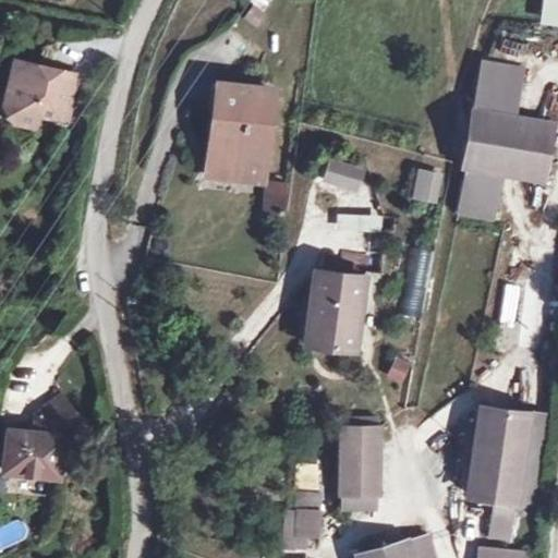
[(557,26),(557,0),(542,0),(542,26),(557,26)]
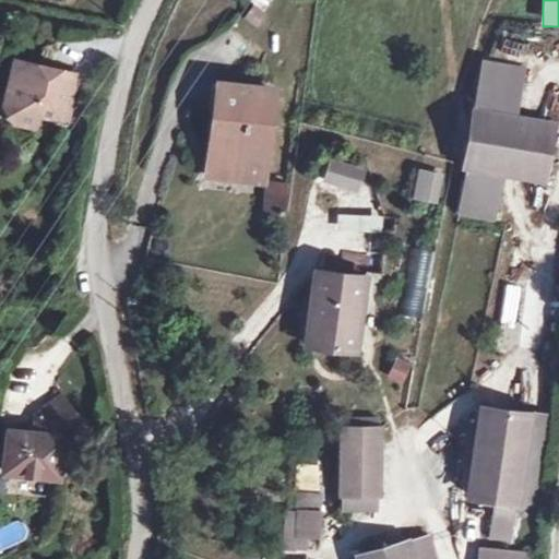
[(244,21),(259,28),(268,13),(251,4),(244,21)]
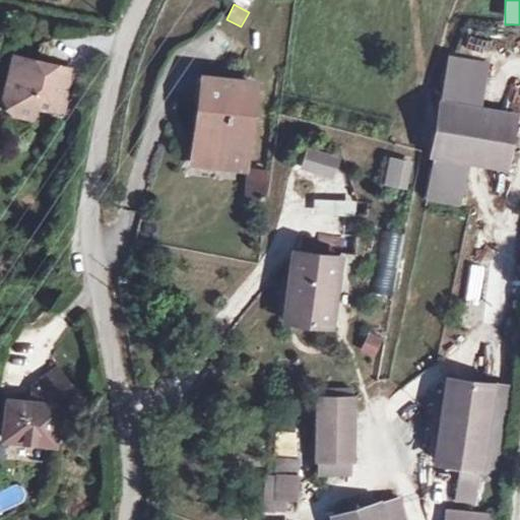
[(68,65),(11,62),(5,105),(21,118),(36,120),(38,107),(66,107),(68,65)]
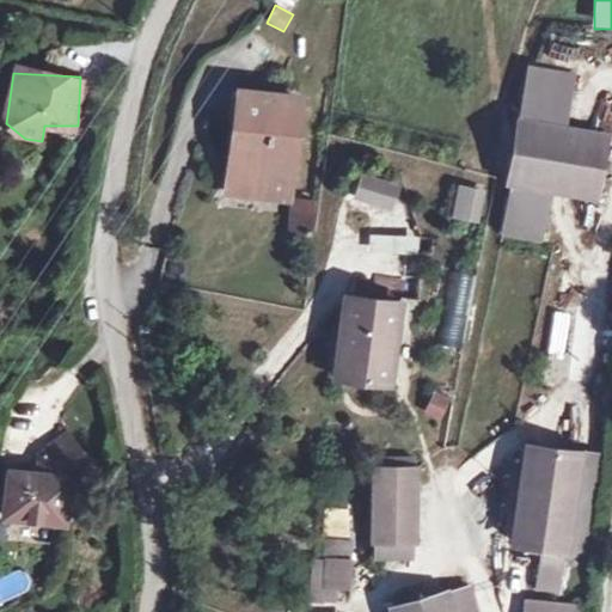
[(307,104),(251,97),(238,178),(267,183),(265,193),(293,196),(307,104)]
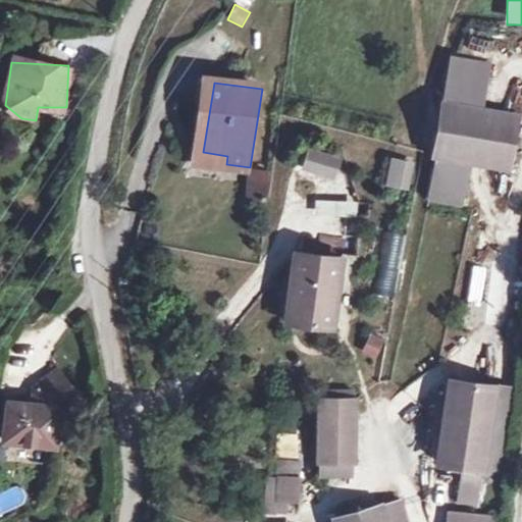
[(512,125),(444,113),(433,159),(503,171),(512,125)]
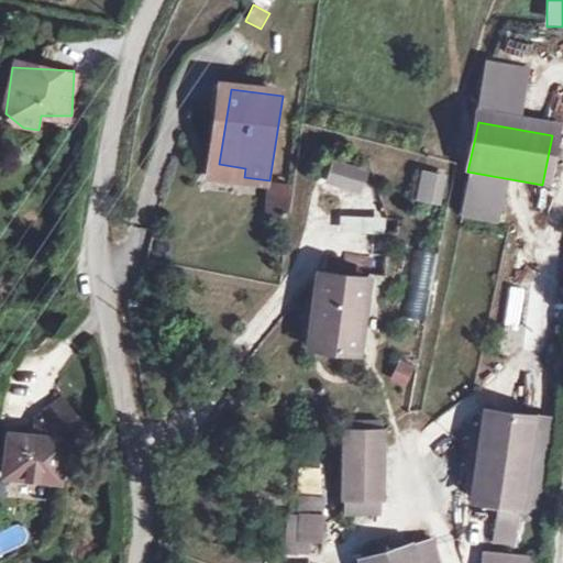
[(324,183),(360,196),(368,172),(333,158),(324,183)]
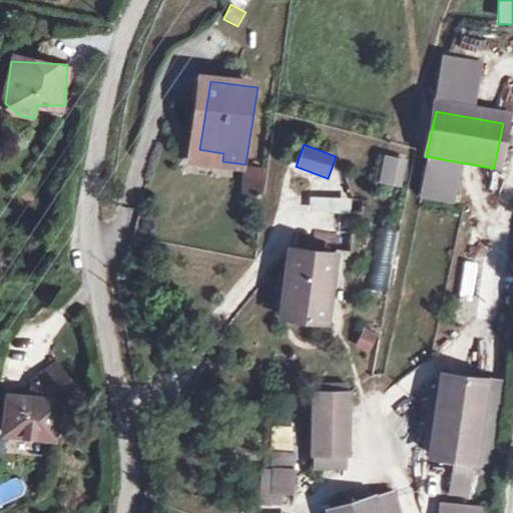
[(223,153),(199,149),(198,157),(222,161),(223,153)]
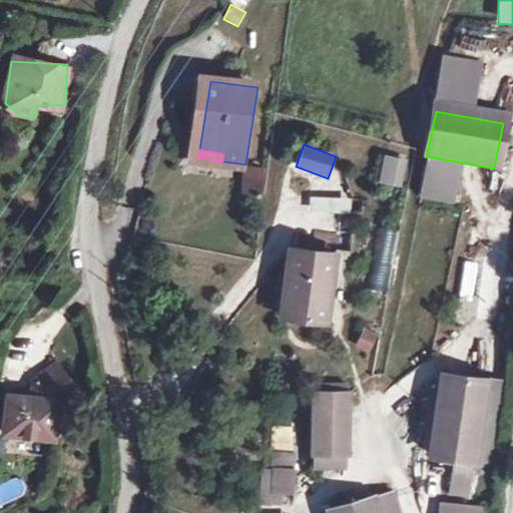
[(402,186),(408,160),(386,154),(379,181),(402,186)]
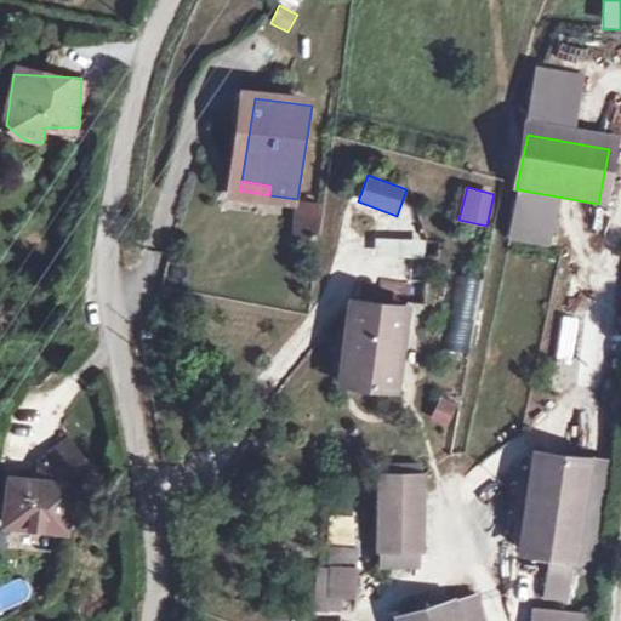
[(469,349),(483,280),(456,274),(442,343),(469,349)]
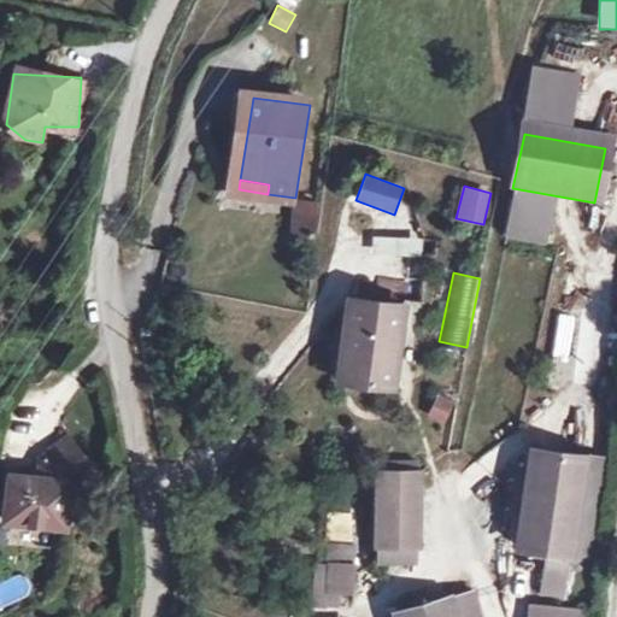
[(411,317),(359,309),(346,381),(394,387),(411,317)]
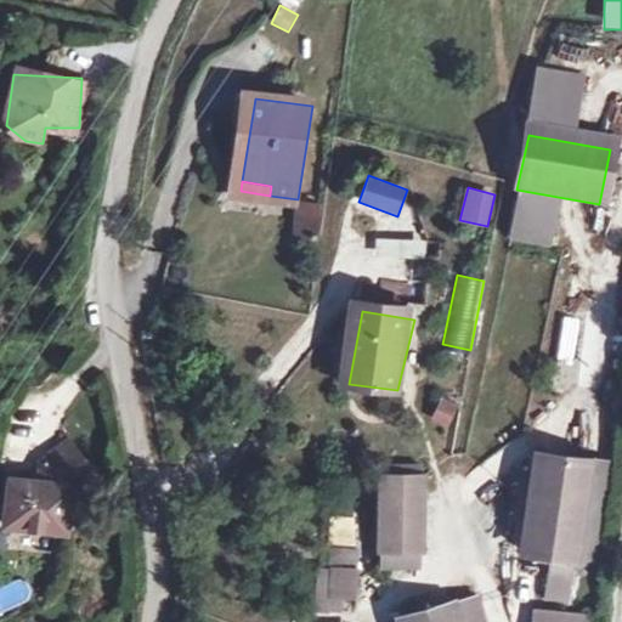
[(437,396),(430,422),(451,427),(458,401),(437,396)]
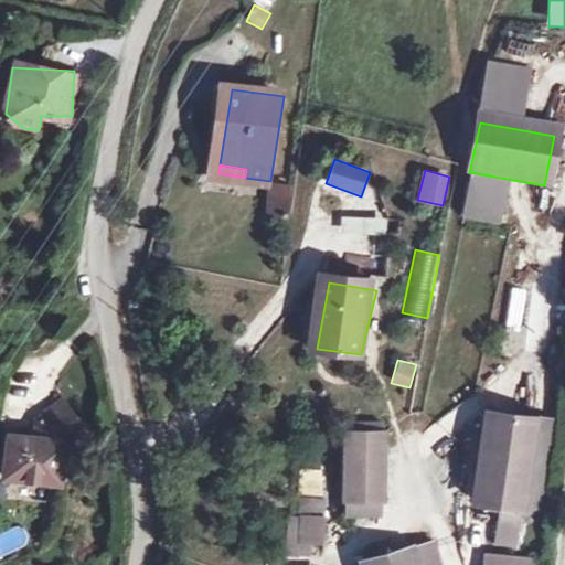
[(76,428),(56,402),(31,423),(42,436),(42,439),(3,439),(1,477),(55,479),(57,445),(76,428)]
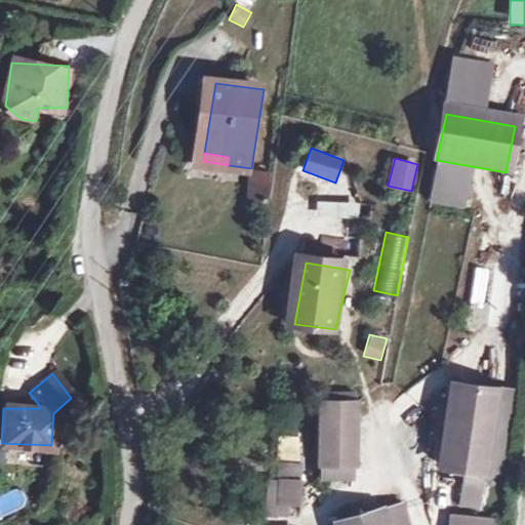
[(497,389),(455,385),(446,466),(489,469),(497,389)]
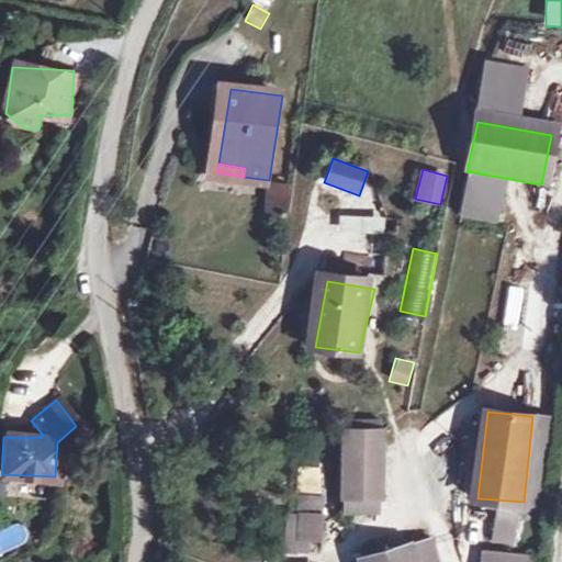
[(375,429),(345,430),(347,495),(378,494),(375,429)]
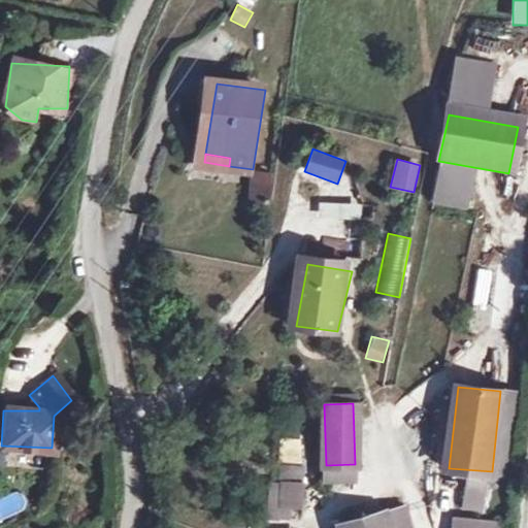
[(279,479),(302,477),(301,436),(279,437),(279,479)]
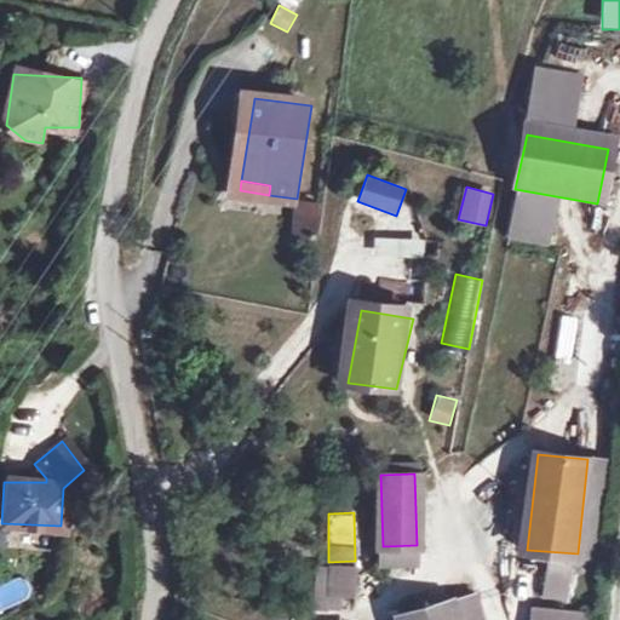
[(355,610),(355,564),(314,564),(314,610),(355,610)]
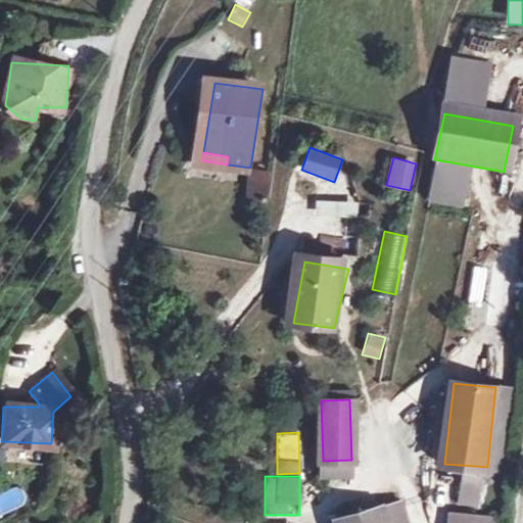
[(379,522),(393,522),(403,521),(399,503),(376,510),(379,522)]
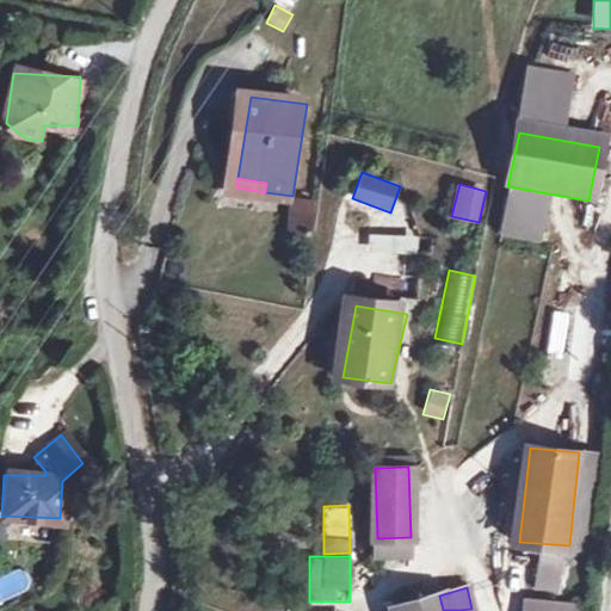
[(471,610),(471,609),(460,610),(443,610),(439,596),(393,609),(393,610),(471,610)]
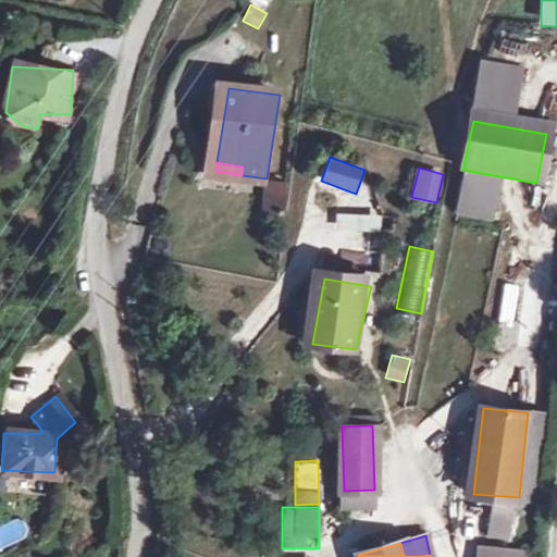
[(498,556),(499,546),(483,545),(482,556),(498,556)]
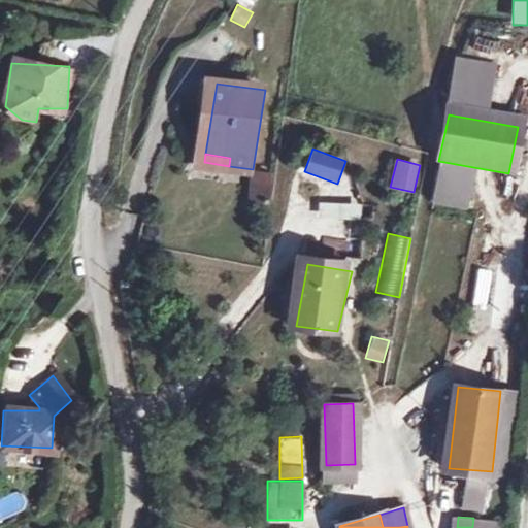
[(473,518),(472,527),(500,527),(501,519),(473,518)]
